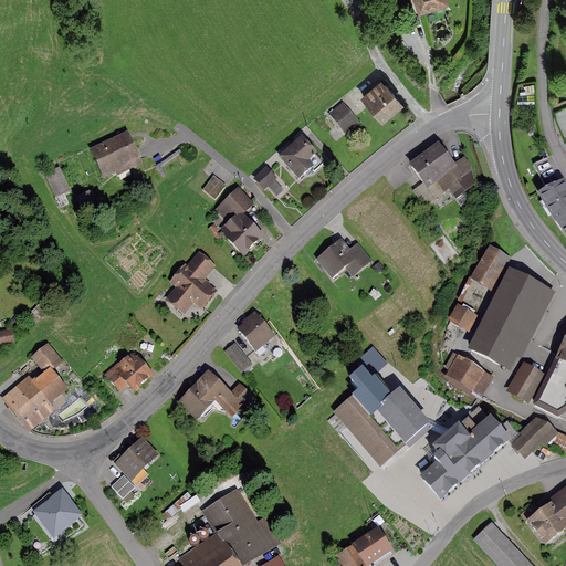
[(441,0),(411,0),(415,12),(443,4),(441,0)]
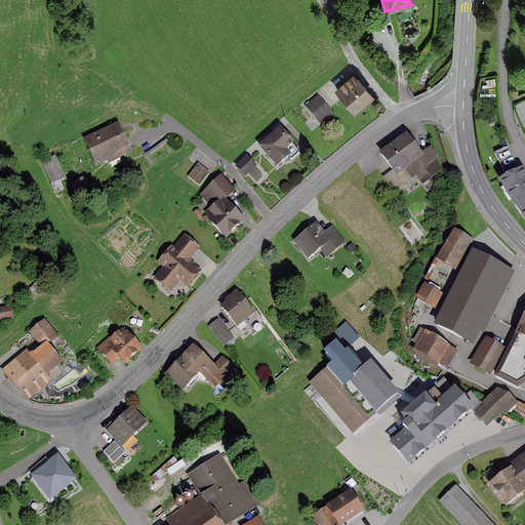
[(356,116),(374,101),(358,80),(357,81),(354,78),(335,93),(356,116)]
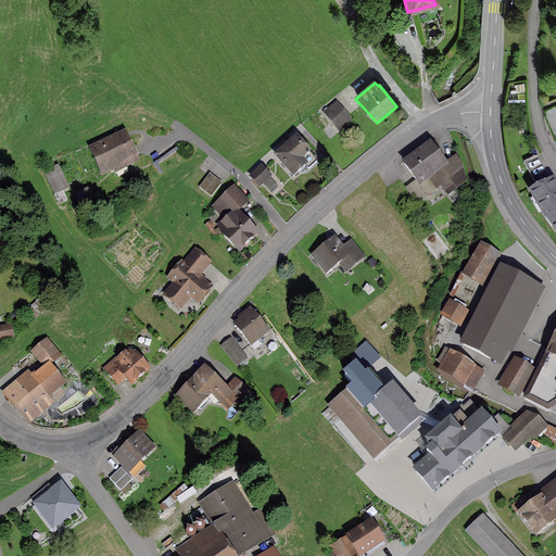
[(341,131),(354,121),(337,100),(324,111),(341,131)]
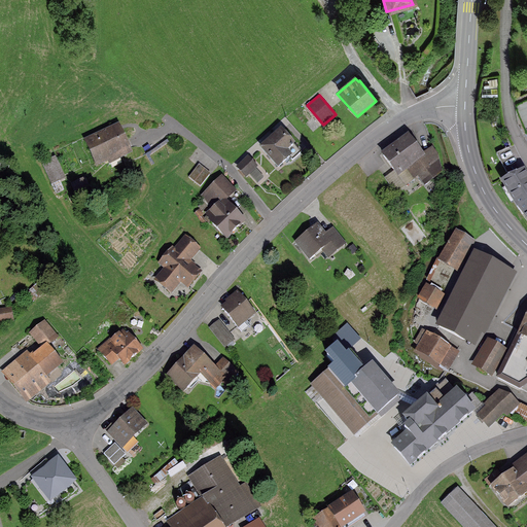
[(110,162),(133,151),(119,120),(83,137),(96,165),(108,159),(110,162)]
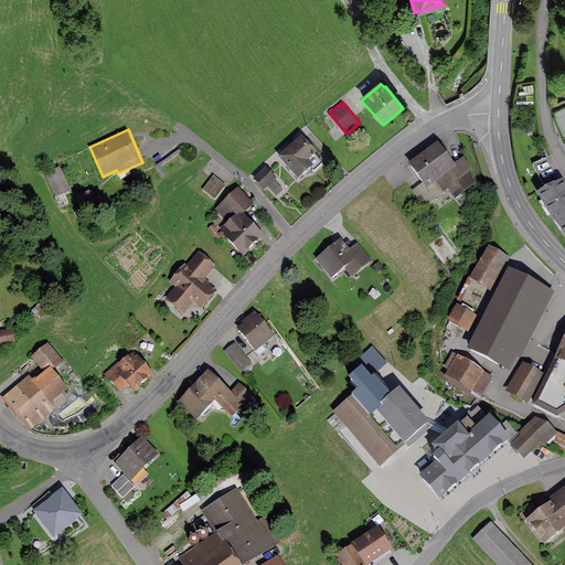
[(317,151),(304,136),(280,156),(299,178),(311,167),(313,170),(322,162),(315,153),(317,151)]
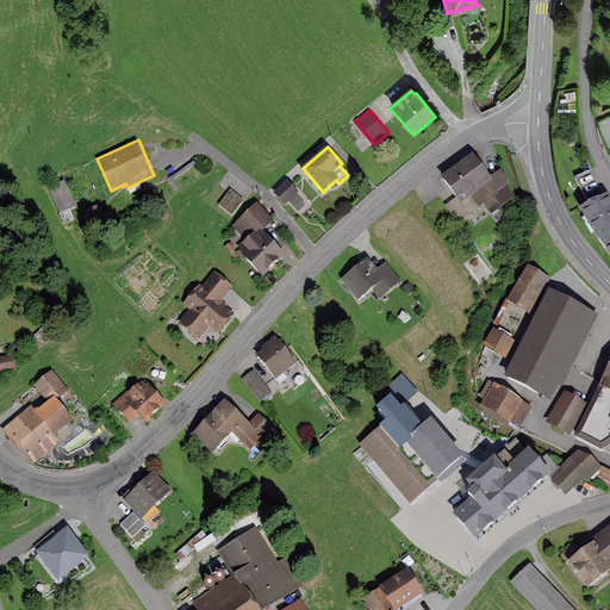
[(444,205),(456,223),(484,203),(491,213),(512,197),(506,178),(500,168),(490,175),(473,151),(441,174),(456,197),(444,205)]
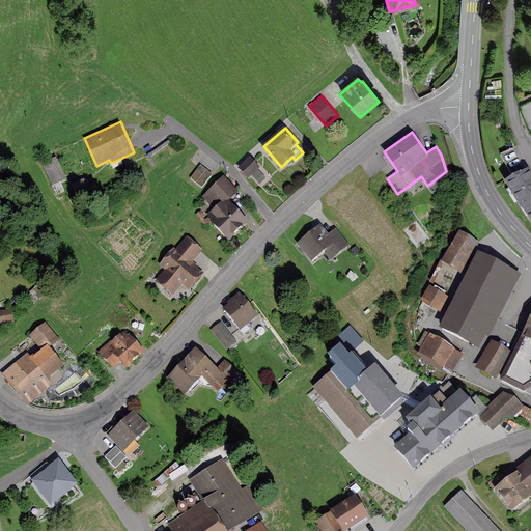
[(260,167),(250,156),(238,167),(248,178),(251,176),(259,185),(268,177),(258,168),(260,167)]
